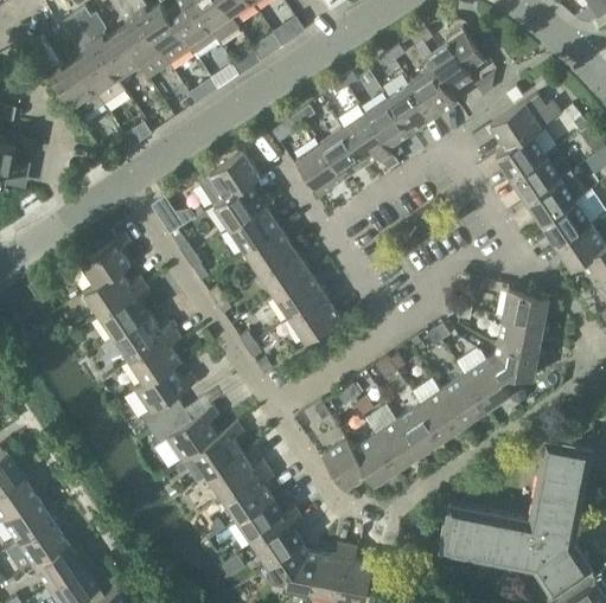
[(116,31),(139,65),(141,64),(150,76),(168,63),(125,0),(108,0),(126,25),(116,31)]
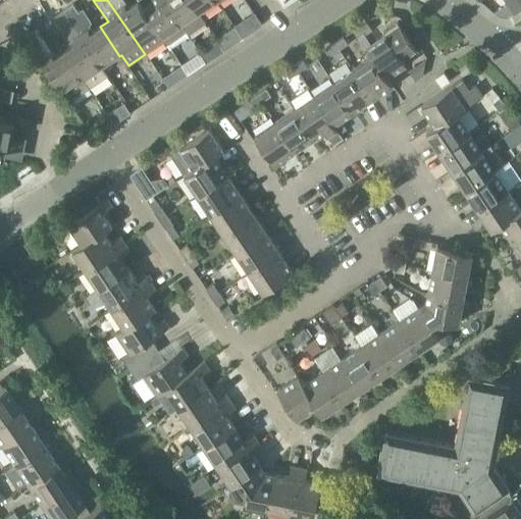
[(107,0),(145,54),(162,42),(155,32),(156,32),(143,10),(137,2),(126,8),(120,0),(107,0)]
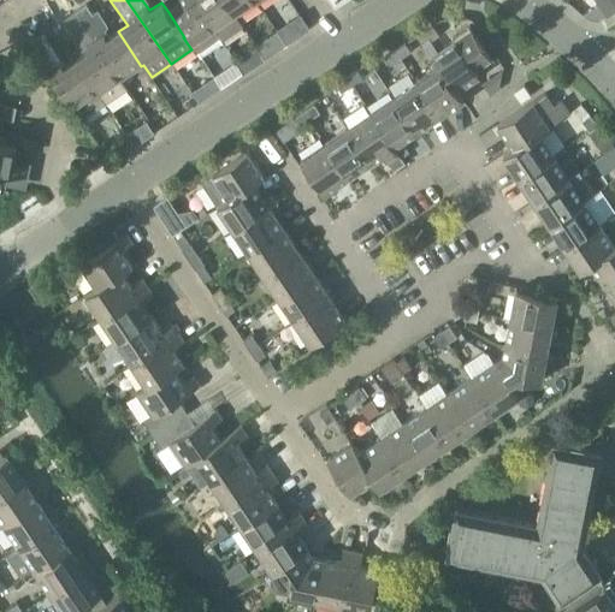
[(222,43),(191,0),(177,0),(179,4),(169,12),(184,37),(183,37),(191,49),(200,61),(222,46),(220,43),(222,43)]
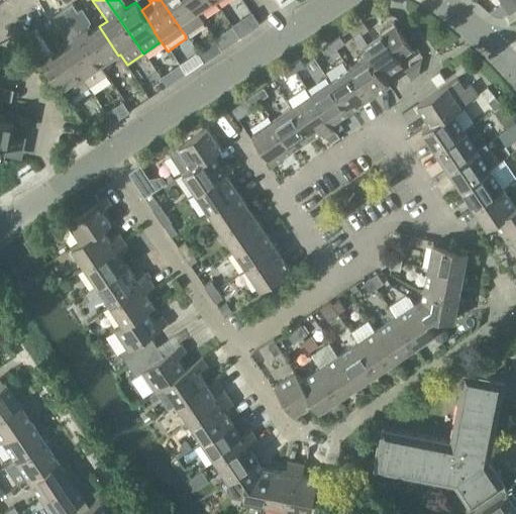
[(161,0),(186,36),(203,24),(197,15),(197,14),(187,0),(161,0)]
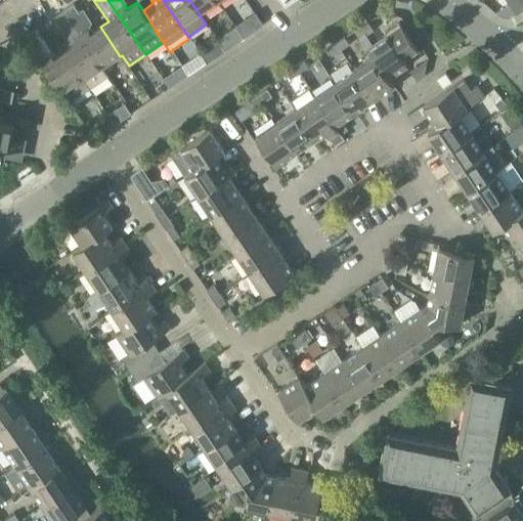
[(189,0),(200,14),(218,2),(217,0),(189,0)]
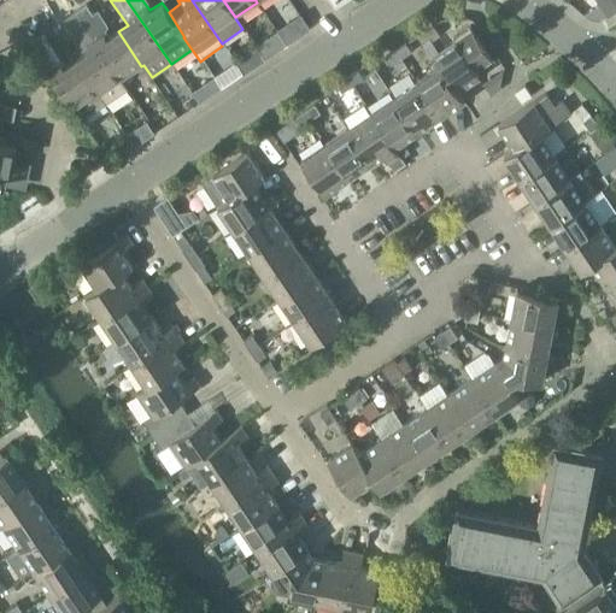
[(615,0),(594,0),(606,17),(615,10),(615,0)]
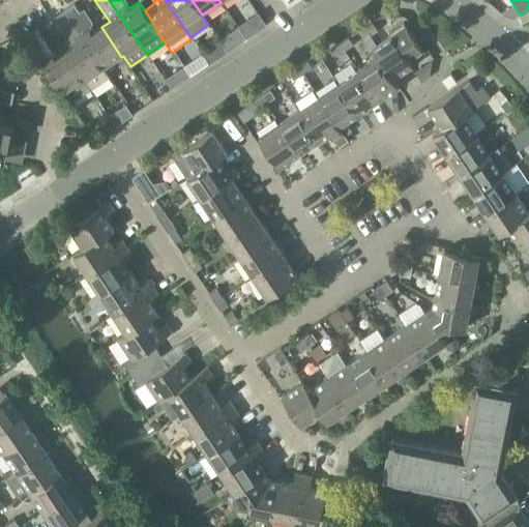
[(74,4),(64,10),(76,27),(104,69),(121,57),(101,27),(94,32),(90,27),(91,23),(83,11),(80,13),(74,4)]
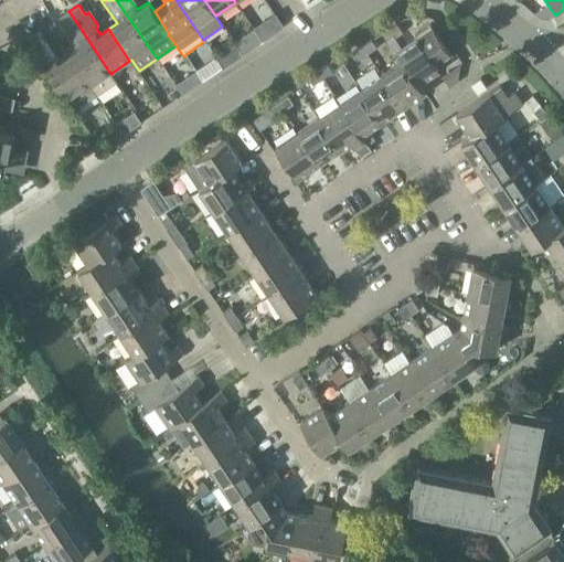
[(415,40),(394,54),(401,63),(402,63),(416,85),(417,84),(437,71),(435,66),(449,55),(429,27),(414,36),(415,40)]
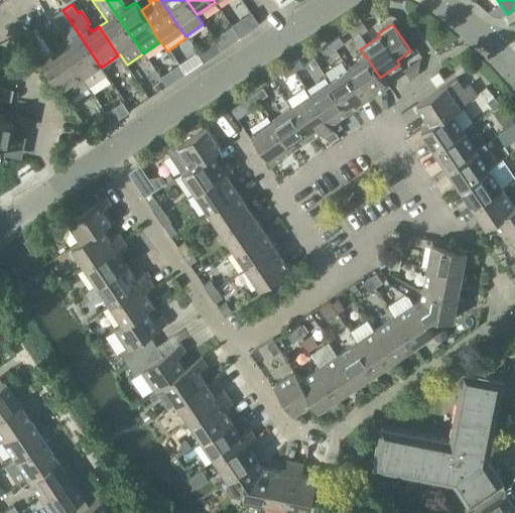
[(356,25),(347,31),(352,38),(361,32),(356,25)]
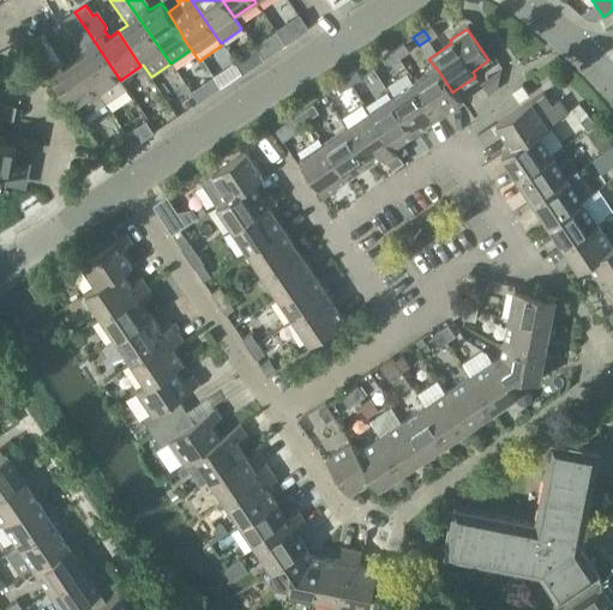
[(120,80),(88,31),(78,37),(88,53),(76,60),(106,104),(126,91),(119,80),(120,80)]
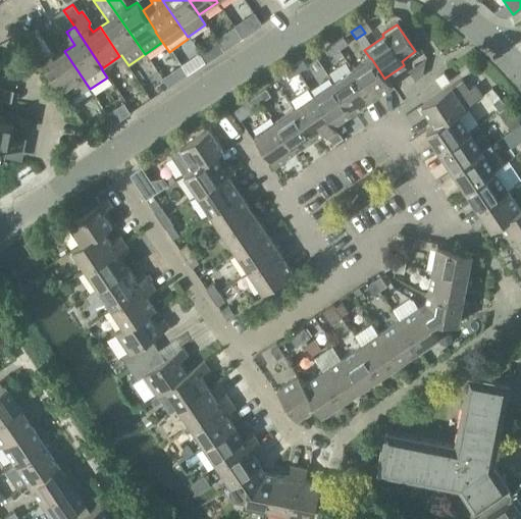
[(90,89),(64,51),(55,58),(36,31),(27,37),(42,60),(42,61),(70,103),(90,89)]
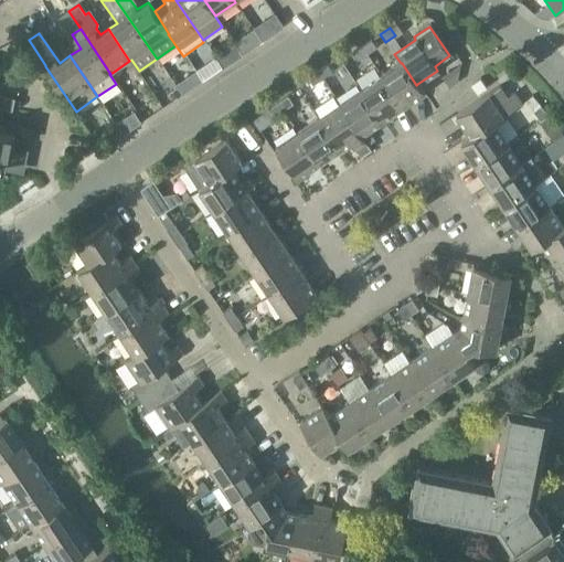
[(360,48),(365,56),(375,50),(370,41),(360,48)]
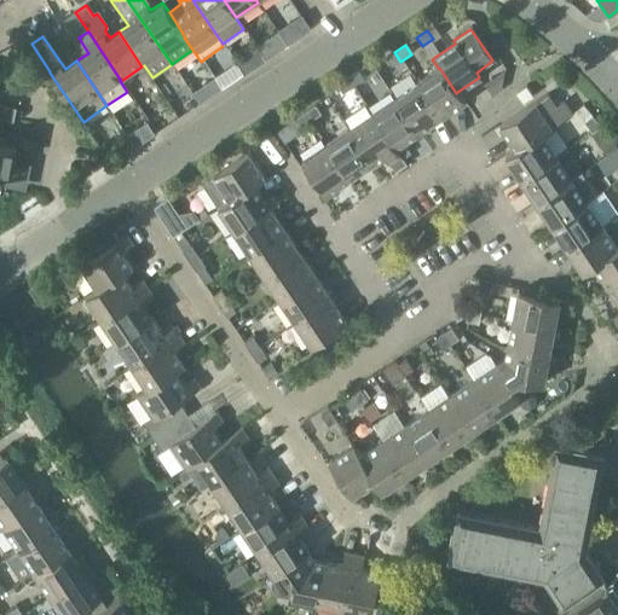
[(400,62),(394,52),(385,59),(391,69),(400,62)]
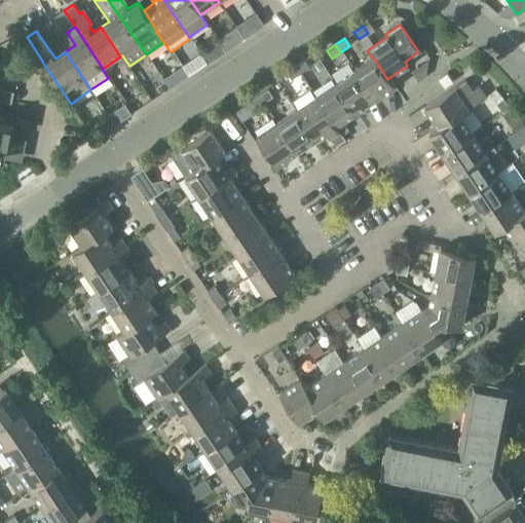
[(353,72),(374,101),(395,87),(388,78),(387,79),(374,59),(373,59),(353,72)]
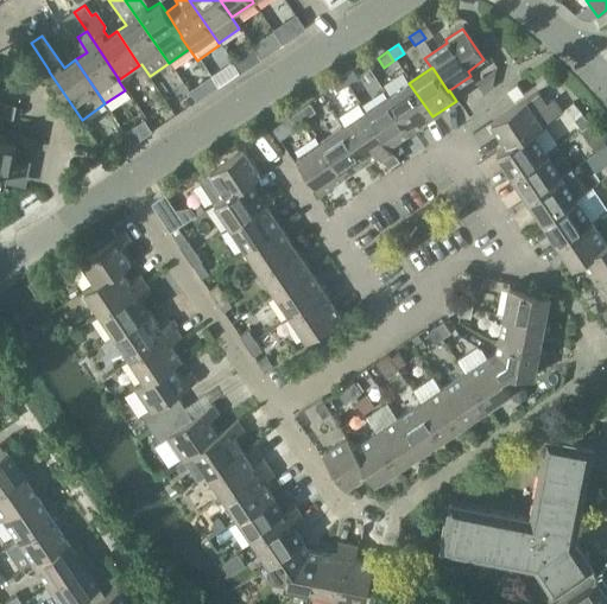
[(341,78),(347,87),(356,80),(352,71),(341,78)]
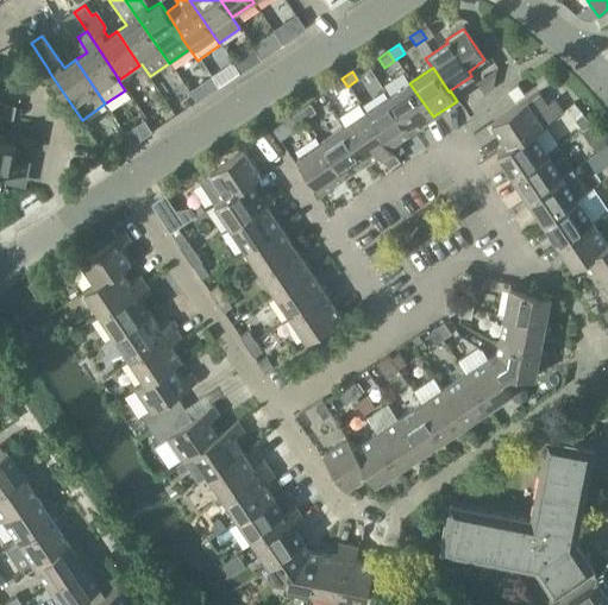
[(494,76),(478,86),(484,95),(493,90),(494,76)]
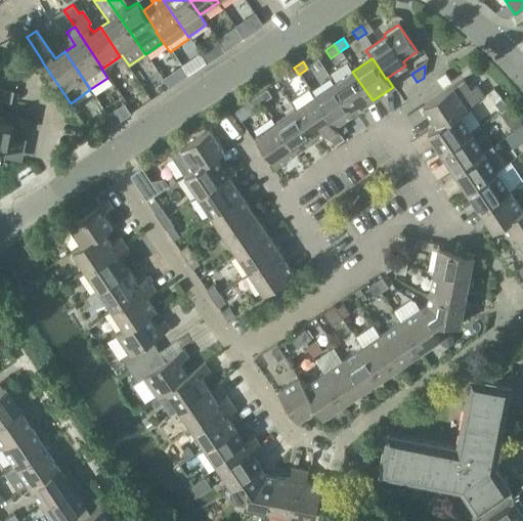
[(299,75),(294,68),(285,74),(290,81),(299,75)]
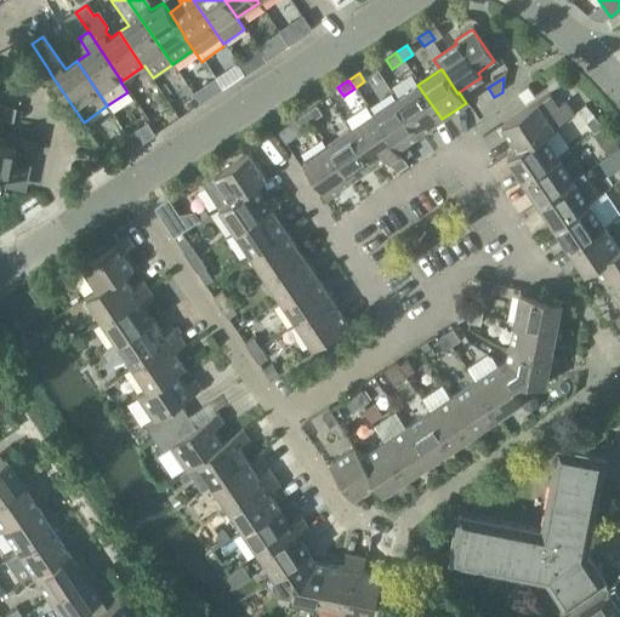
[(396,100),(419,135),(442,119),(417,85),(396,100)]
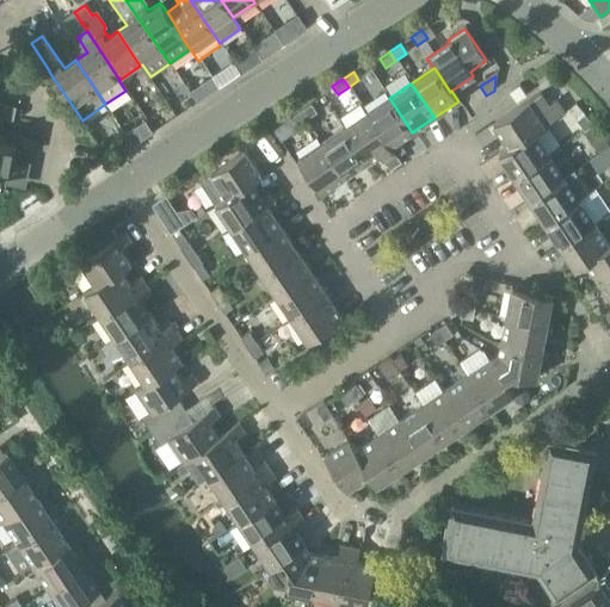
[(525,98),(519,88),(510,94),(516,105),(525,98)]
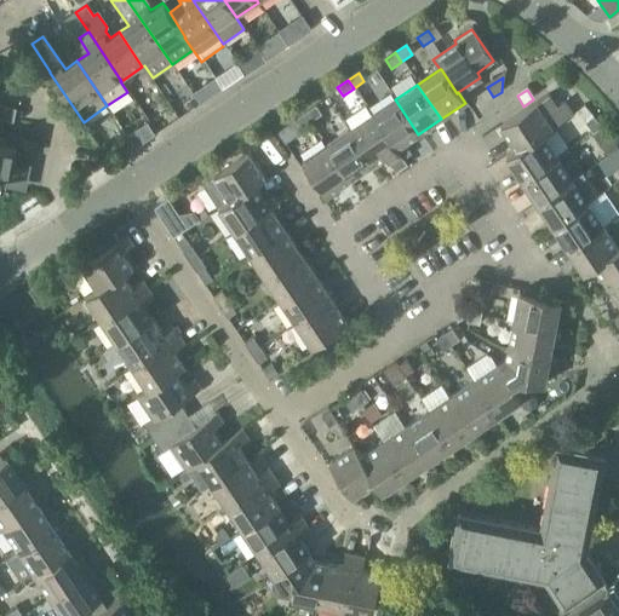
[(543,138),(552,131),(572,117),(563,104),(556,110),(548,98),(500,130),(516,153),(517,154),(542,137),(543,138)]
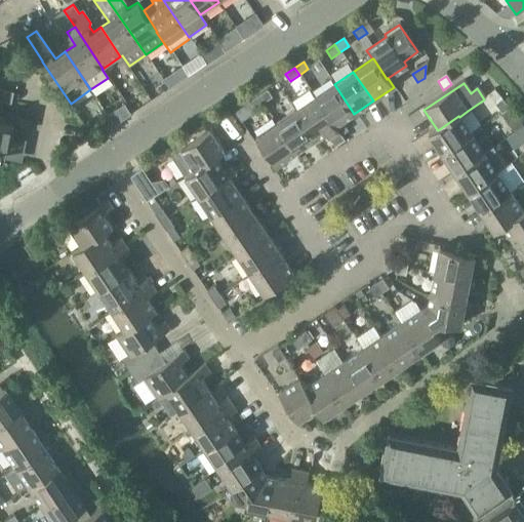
[(354,114),(334,84),(315,98),(334,127),(354,114)]
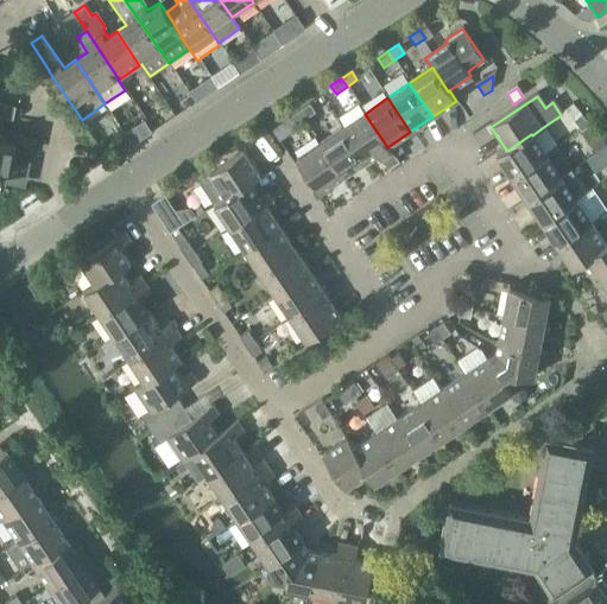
[(298,113),(304,121),(314,114),(309,106),(298,113)]
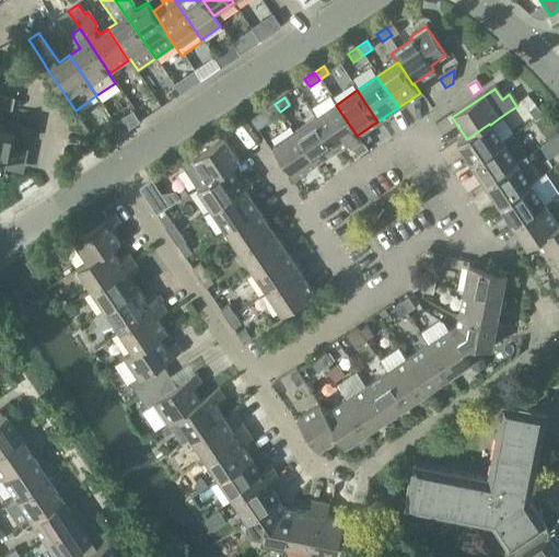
[(280,112),(275,104),(265,111),(270,118),(280,112)]
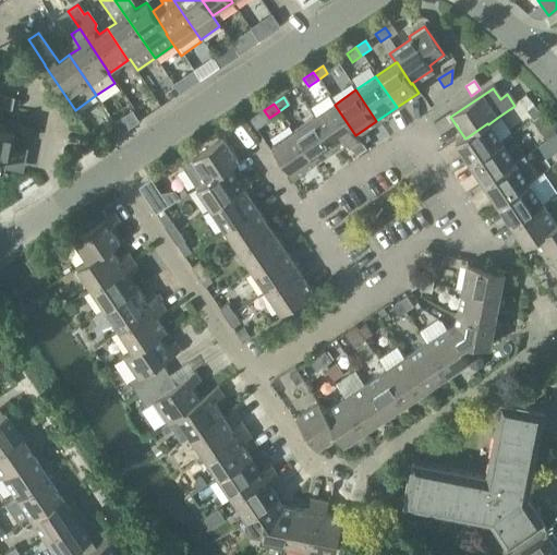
[(314,118),(335,149),(344,143),(355,158),(365,151),(354,135),(355,135),(335,105),(314,118)]
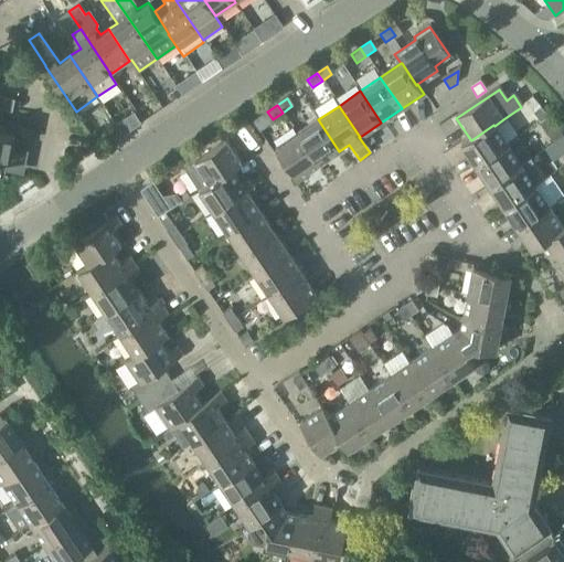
[(532,113),(540,122),(547,116),(540,106),(532,113)]
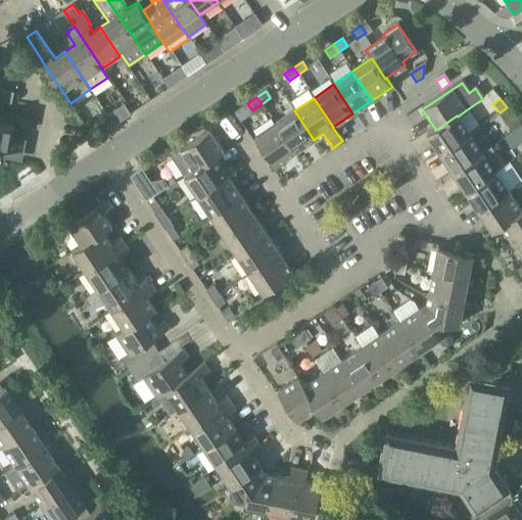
[(129,113),(124,106),(114,112),(120,120),(129,113)]
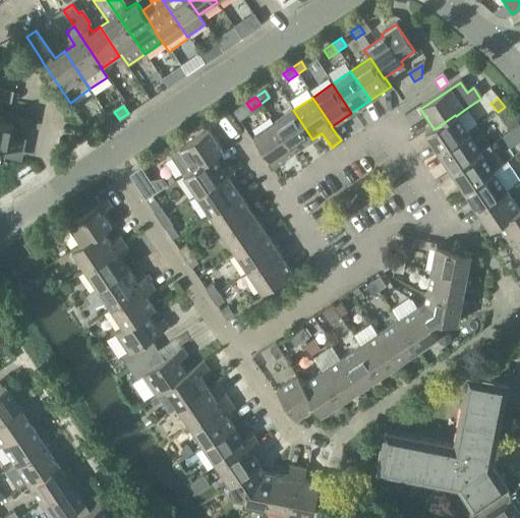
[(498,112),(496,114),(509,130),(511,132),(519,126),(505,107),(498,112)]
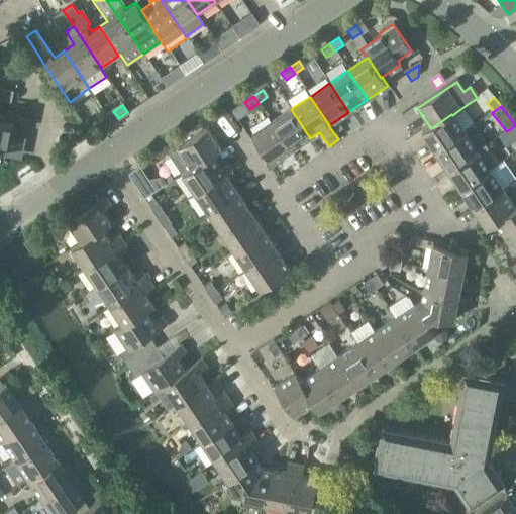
[(272,122),(291,151),(310,138),(291,109),(272,122)]
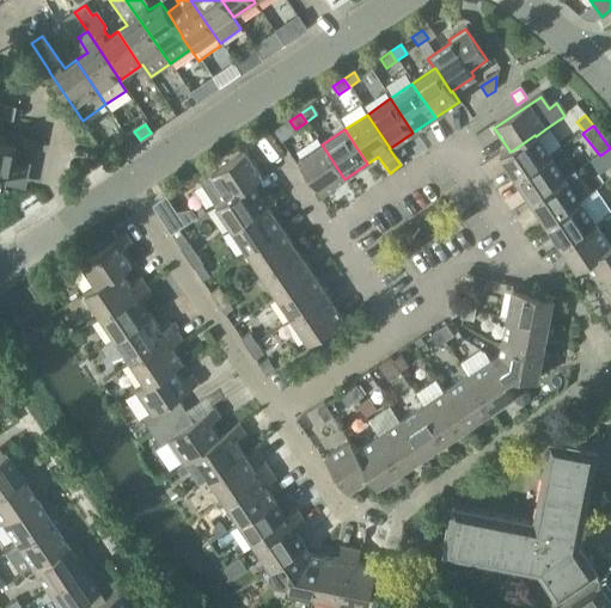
[(0,143),(7,146),(7,145),(10,134),(0,131),(0,143)]
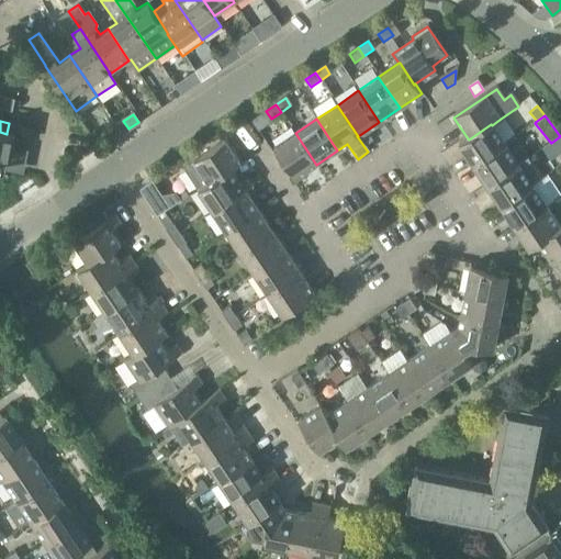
[(505,145),(492,125),(491,124),(469,140),(468,138),(459,144),(473,166),(505,145)]
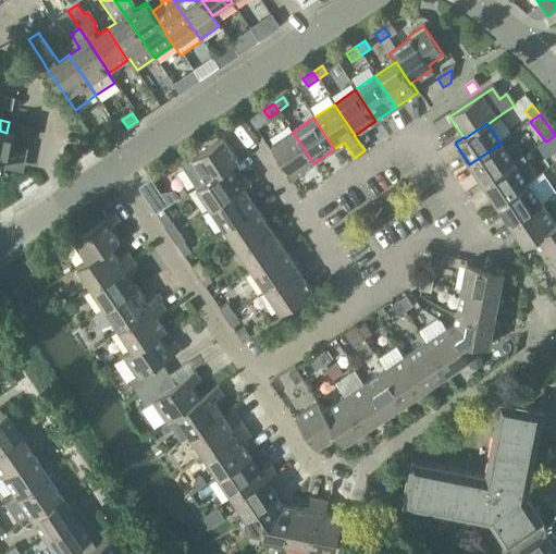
[(13,133),(7,132),(7,133),(0,131),(0,156),(25,161),(27,150),(11,147),(13,133)]
